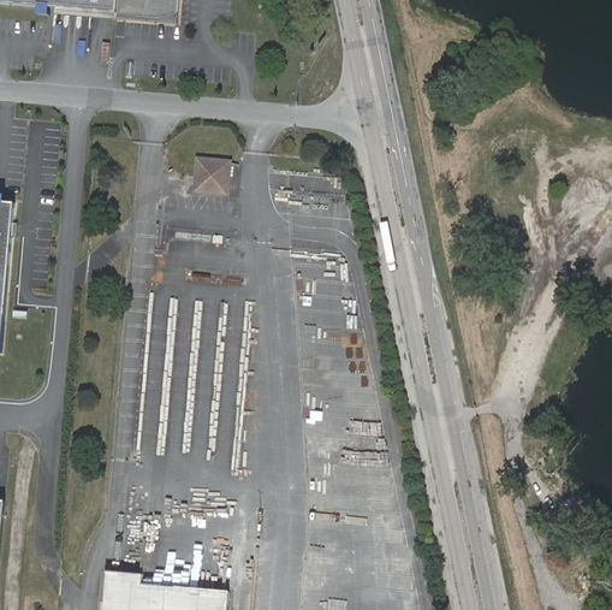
[(0,3),(116,13),(116,21),(146,23),(154,24),(174,19),(176,0),(0,0),(0,3)]
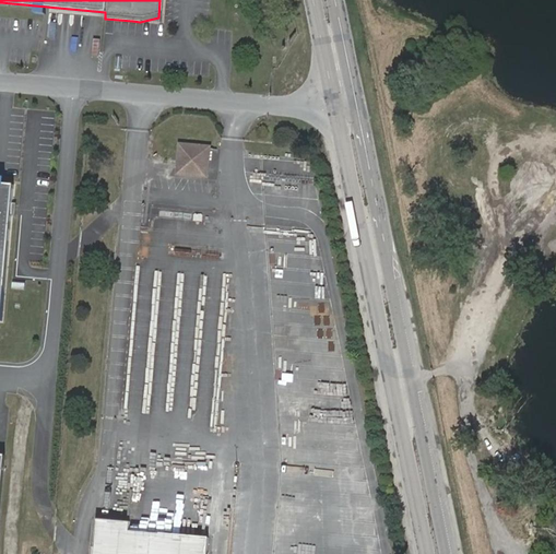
[(205,154),(178,151),(175,177),(202,180),(205,154)]
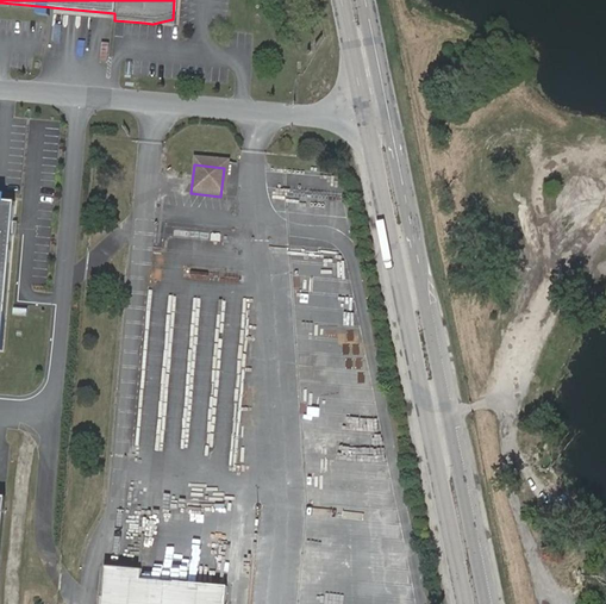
[(380,546),(380,558),(397,559),(397,546),(380,546)]
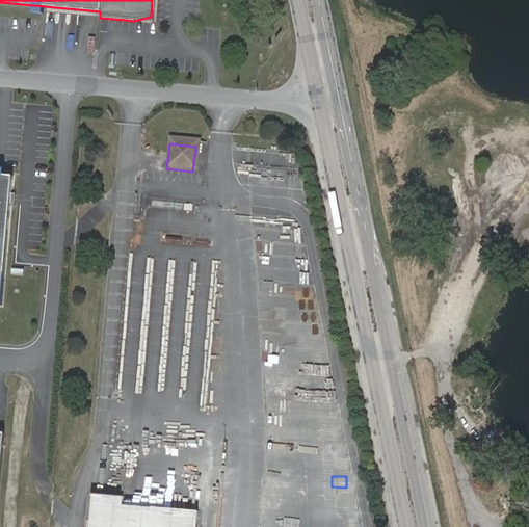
[(195,526),(196,510),(122,504),(122,496),(88,493),(85,526),(195,526)]
